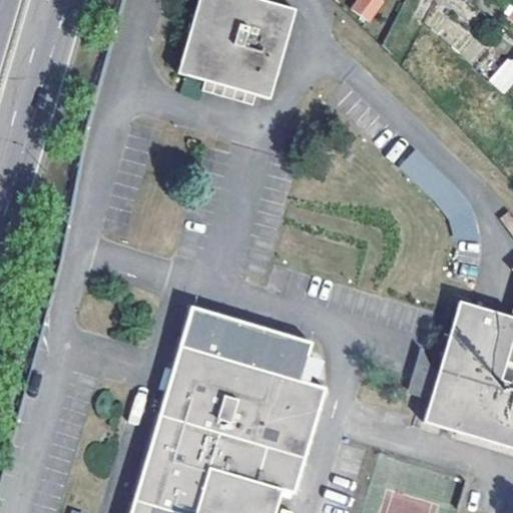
[(250,0),(196,0),(176,74),(266,101),(293,12),(250,0)]
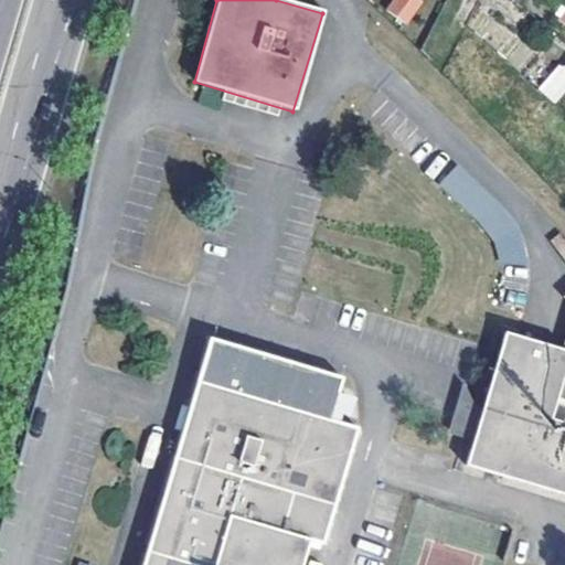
[(422,0),(394,0),(390,8),(408,20),(422,0)]
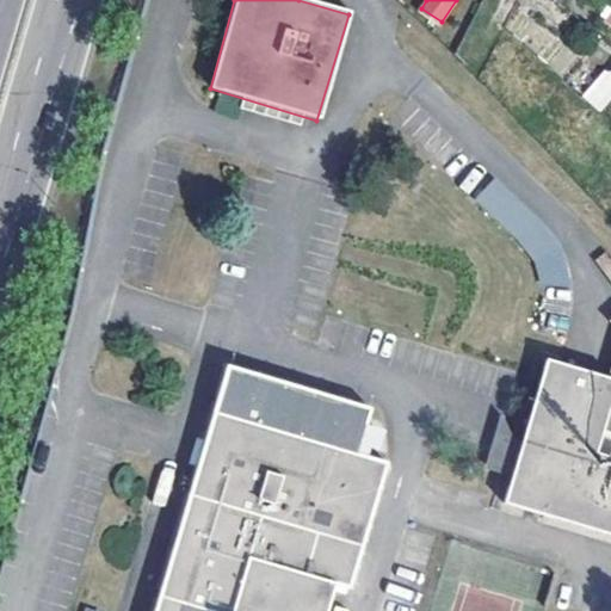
[(544,360),(525,425),(519,446),(501,505),(610,535),(610,456),(596,451),(610,399),(610,287),(592,302),(610,325),(610,360),(606,378),(544,360)]
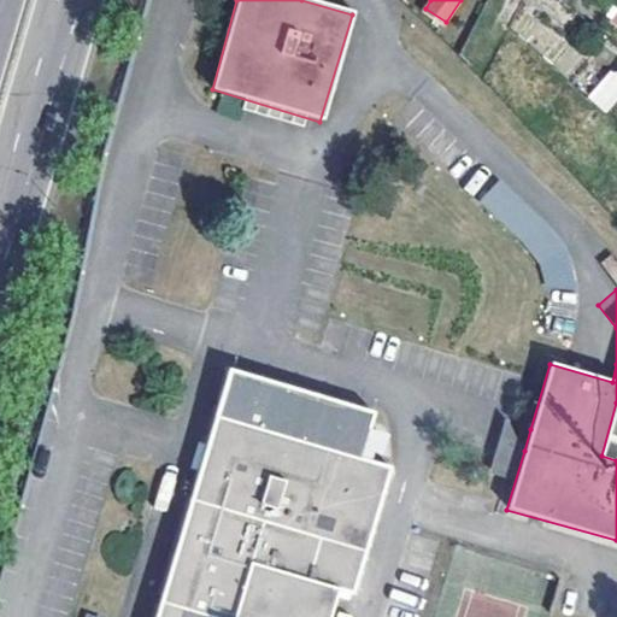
[(235,369),(159,616),(329,616),(338,589),(354,594),(392,469),(364,459),(378,411),(235,369)]
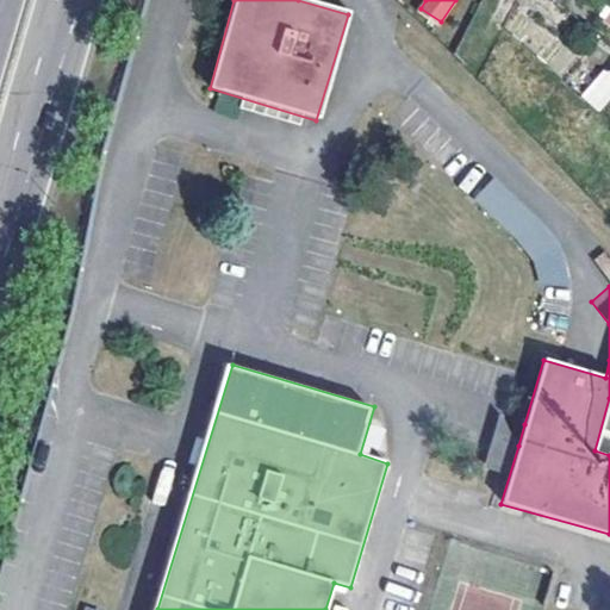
[(508,442),(518,446),(524,424),(515,421),(508,442)]
